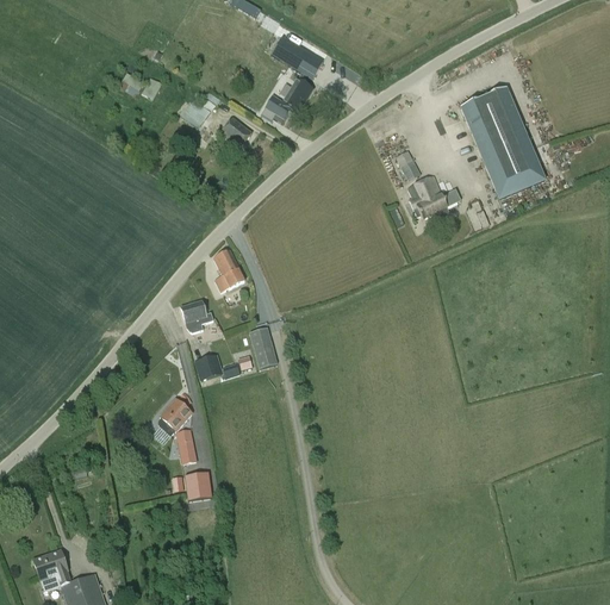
[(311,79),(323,61),(282,35),(271,54),(311,79)]
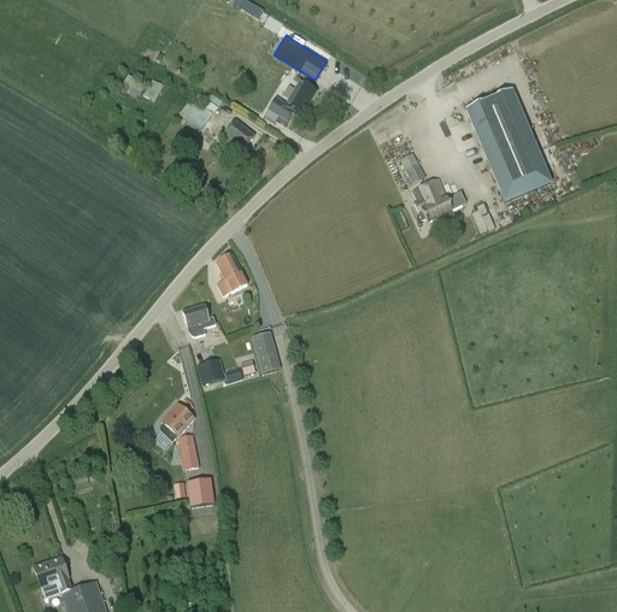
[(248,84),(254,77),(244,66),(236,75),(248,84)]
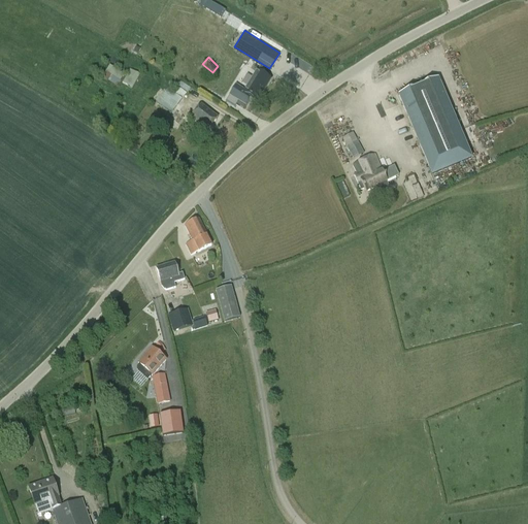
[(117,84),(124,72),(108,64),(102,75),(117,84)]
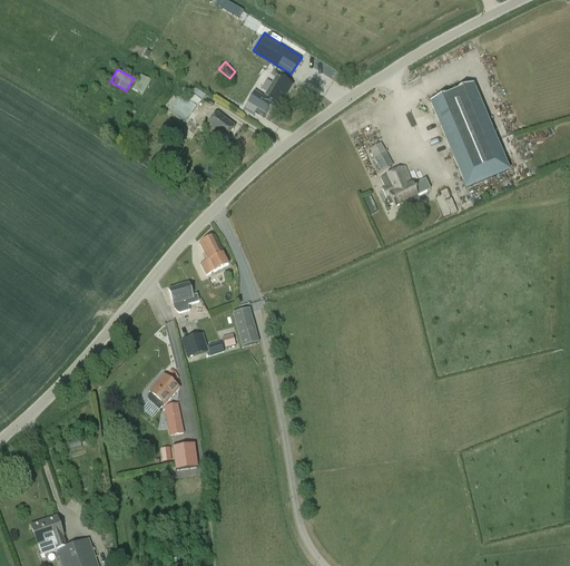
[(247,99),(257,105),(255,109),(263,114),(264,110),(265,110),(269,101),(277,106),(286,90),(284,89),(288,80),(277,74),(273,70),(271,74),(267,71),(256,89),(254,89),(247,99)]
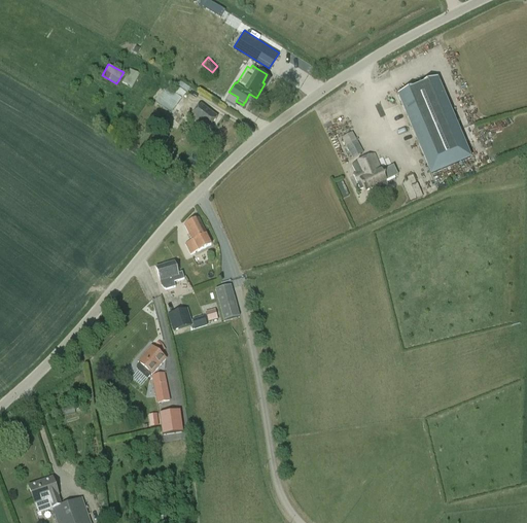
[(140,71),(130,66),(121,80),(133,85),(140,71)]
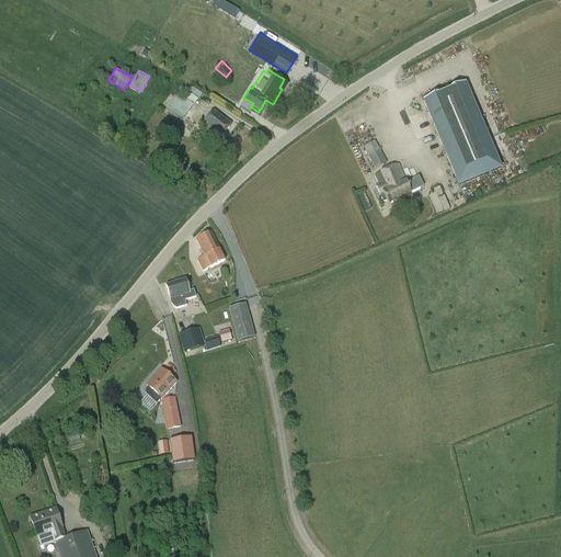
[(464,77),(423,98),(458,179),(500,160),(464,77)]
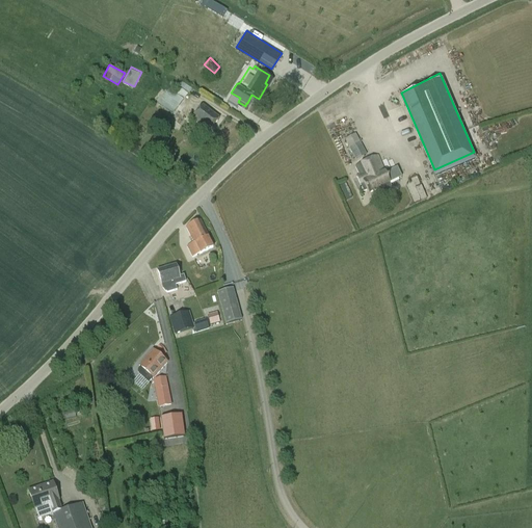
[(170,87),(159,103),(171,112),(183,97),(187,90),(180,84),(175,90),(170,87)]
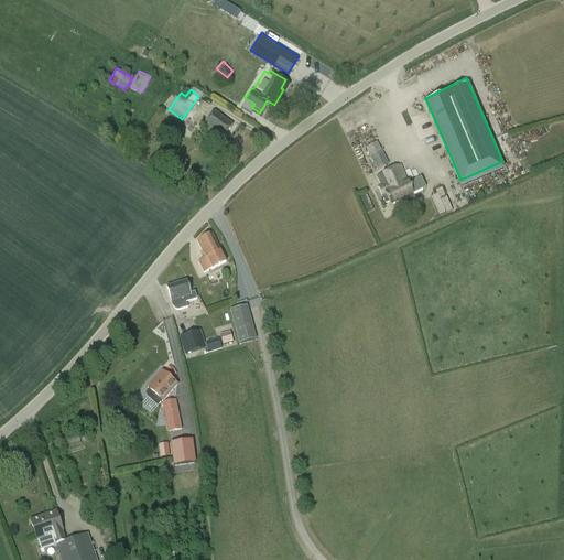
[(215,108),(204,122),(220,136),(231,121),(215,108)]
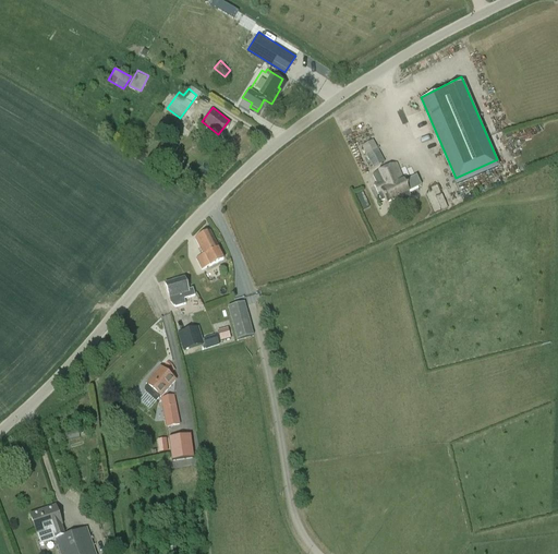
[(385,159),(378,145),(373,136),(362,143),(366,152),(374,165),(385,159)]
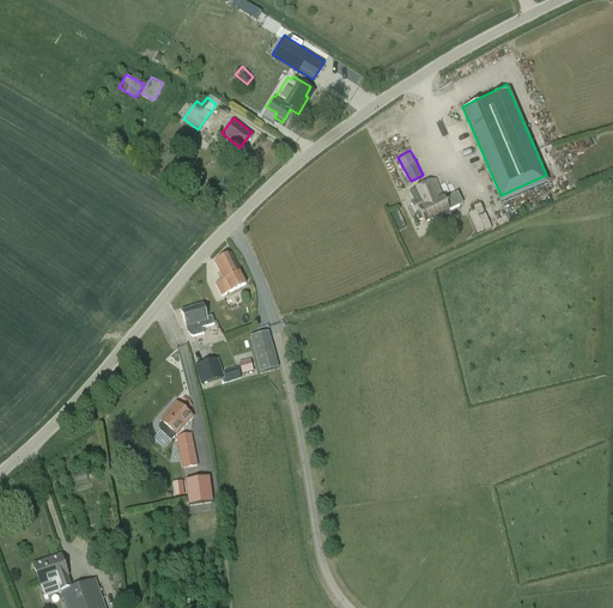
[(457,189),(443,194),(436,175),(424,181),(439,212),(442,217),(444,218),(448,216),(449,212),(448,207),(448,206),(463,200),(457,189)]
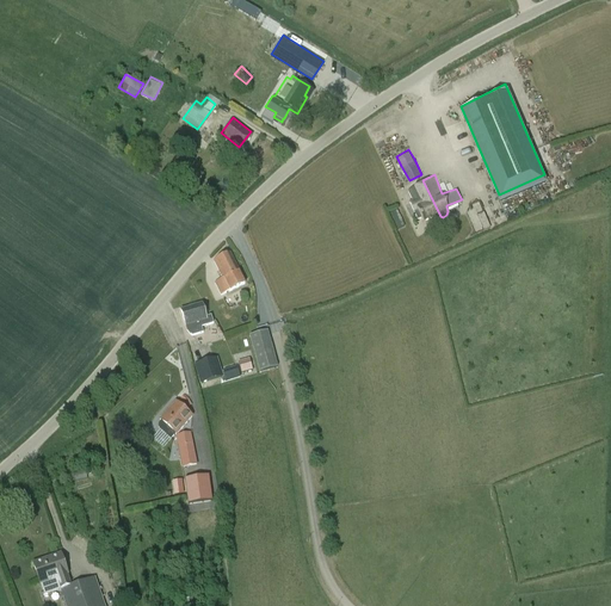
[(409,198),(414,208),(418,216),(421,214),(424,218),(438,211),(423,180),(408,187),(413,197),(409,198)]
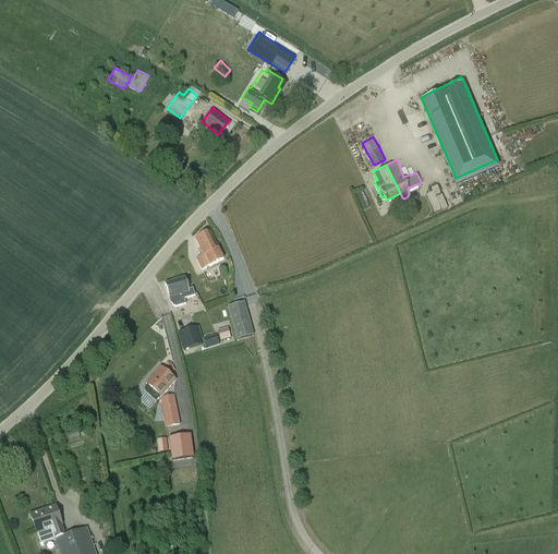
[(370,203),(362,189),(355,191),(362,206),(370,203)]
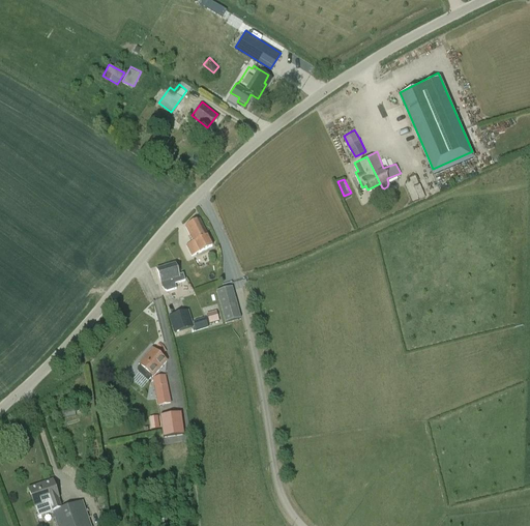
[(409,186),(414,199),(427,194),(421,181),(409,186)]
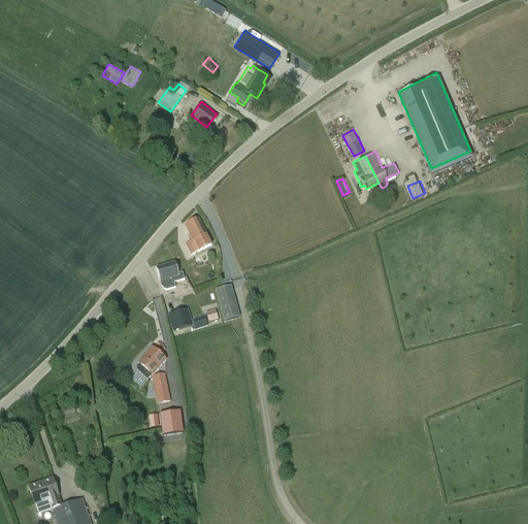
[(192,237),(186,241),(191,252),(198,249),(211,242),(198,217),(185,223),(192,237)]
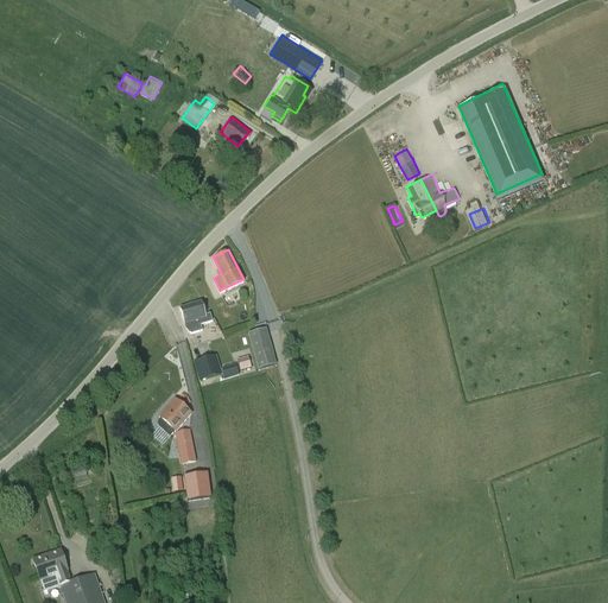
[(191,331),(202,328),(201,322),(213,318),(210,310),(204,312),(201,299),(181,305),(185,321),(184,321),(185,327),(189,330),(190,330),(191,331)]
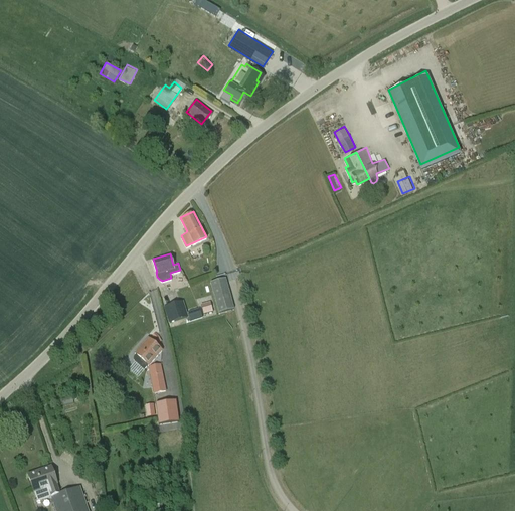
[(210,280),(218,310),(233,306),(225,276),(210,280)]
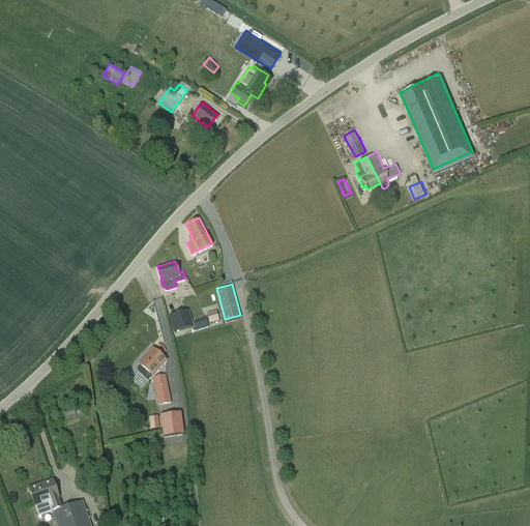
[(175,329),(194,323),(188,308),(170,313),(175,329)]
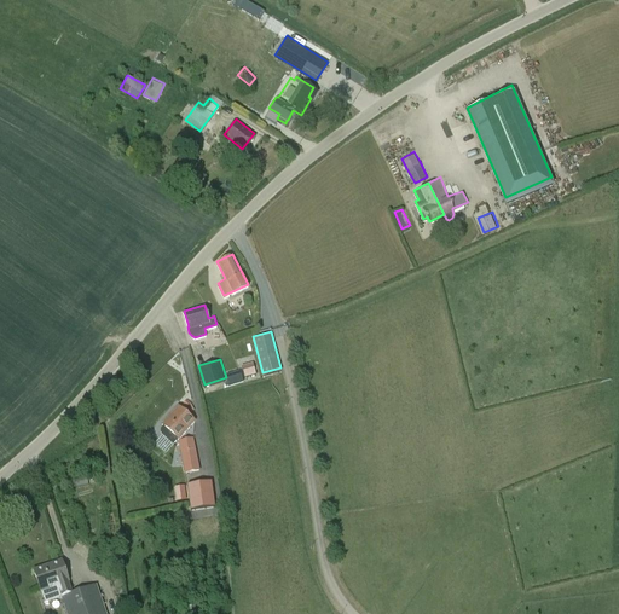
[(253,359),(242,363),(243,366),(244,374),(256,370),(254,363),(253,359)]
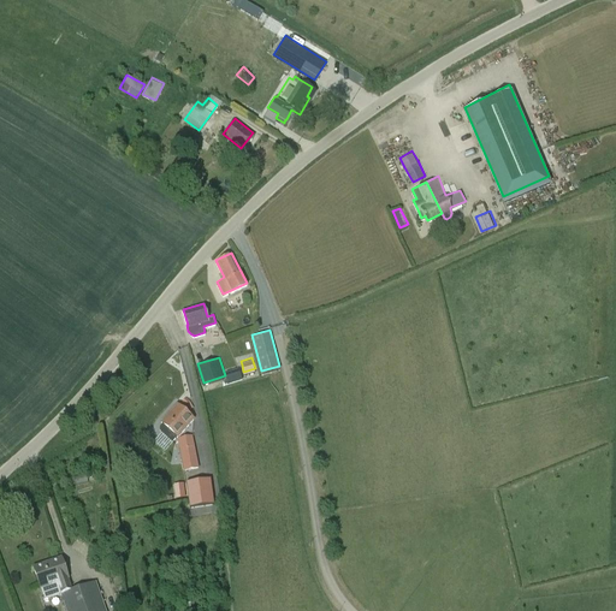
[(159,425),(159,426),(159,427),(159,428),(160,429),(171,439),(177,433),(178,434),(194,416),(188,411),(177,402),(161,420),(163,421),(160,423),(159,425)]
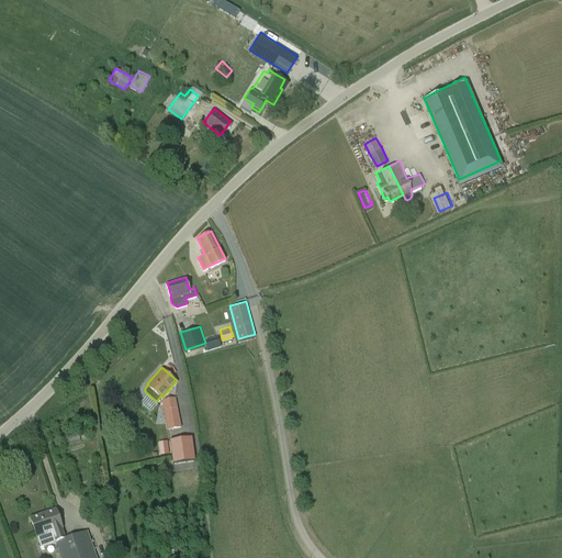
[(181,424),(179,415),(180,415),(176,394),(161,398),(166,419),(167,419),(168,427),(181,424)]
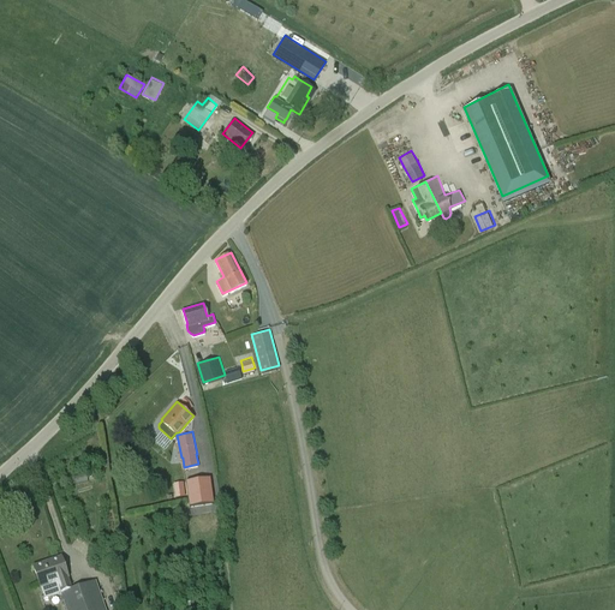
[(209,476),(186,479),(192,527),(216,524),(209,476)]
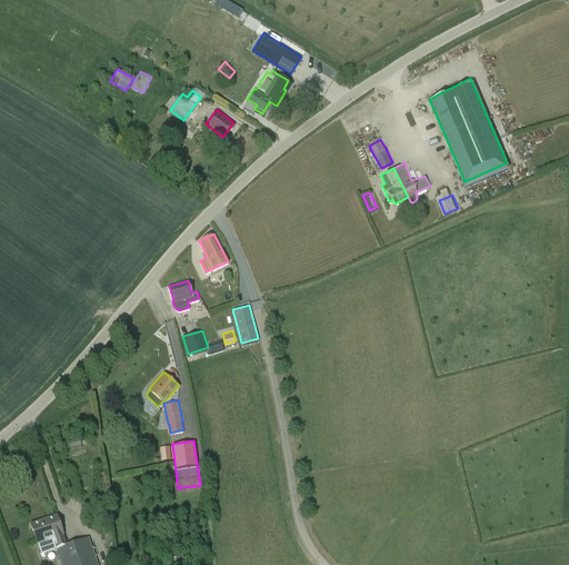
[(38,542),(41,552),(56,546),(61,564),(99,564),(88,535),(66,543),(62,533),(65,532),(57,512),(30,521),(37,542),(38,542)]
